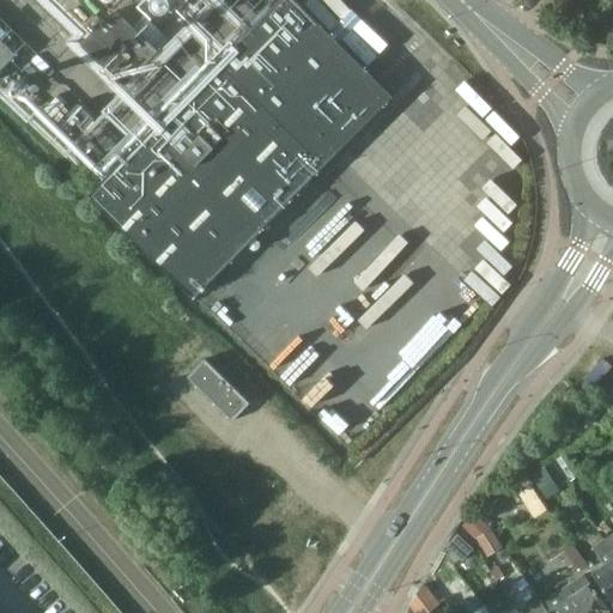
[(389,96),(291,0),(281,0),(91,194),(194,296),(313,175),(389,96)]
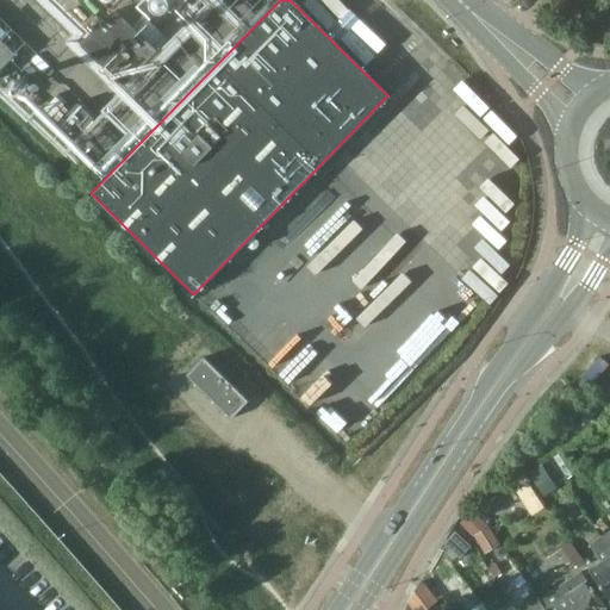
[(154,18),(157,19),(161,19),(165,17),(168,14),(169,11),(170,7),(169,2),(167,0),(149,0),(148,2),(147,6),(147,10),(148,13),(150,16),(154,18)]
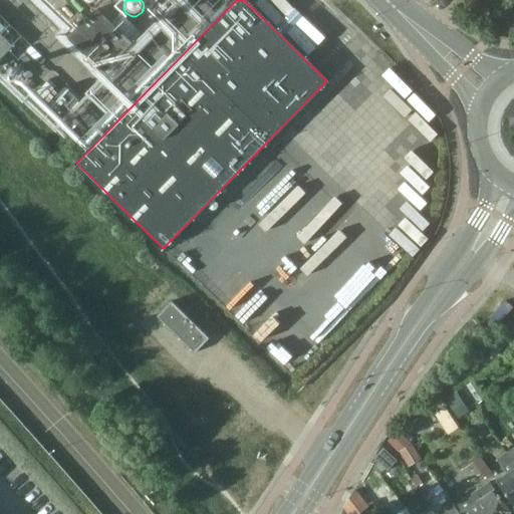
[(312,49),(327,34),(290,0),(257,0),(257,1),(267,10),(273,4),(289,19),(285,24),(312,49)]
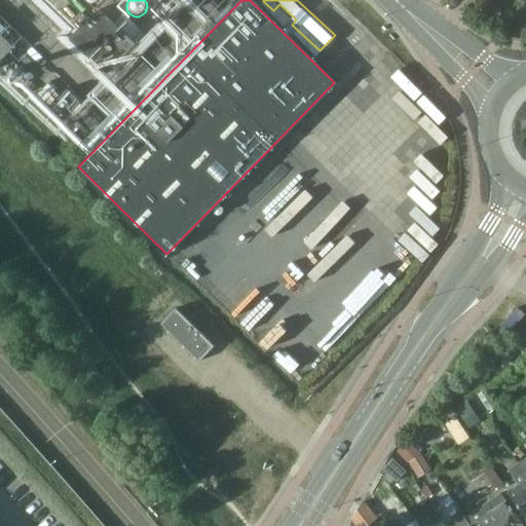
[(100,9),(72,37),(107,72),(135,44),(100,9)]
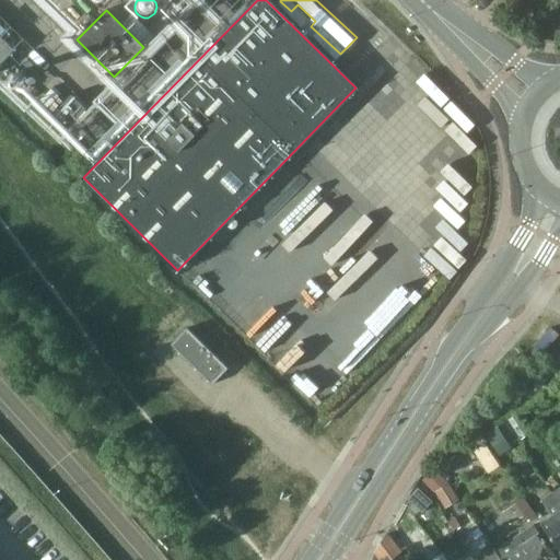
[(0,62),(13,49),(0,35),(0,62)]
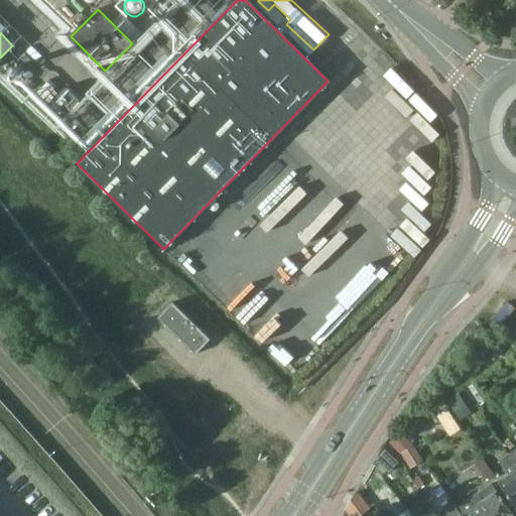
[(343,291),(305,330),(319,343),(356,304),(343,291)]
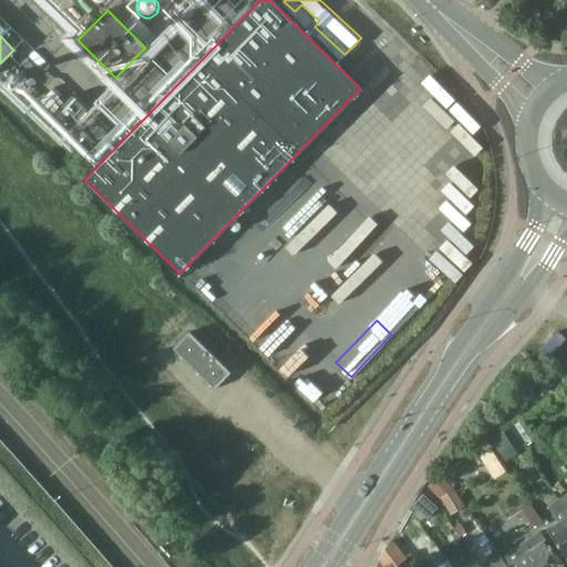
[(188,331),(172,348),(214,389),(230,372),(188,331)]
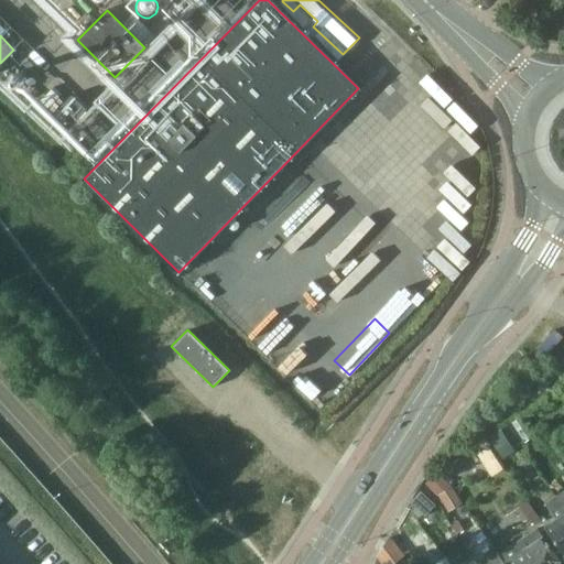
[(521,419),(512,424),(525,443),(533,437),(521,419)]
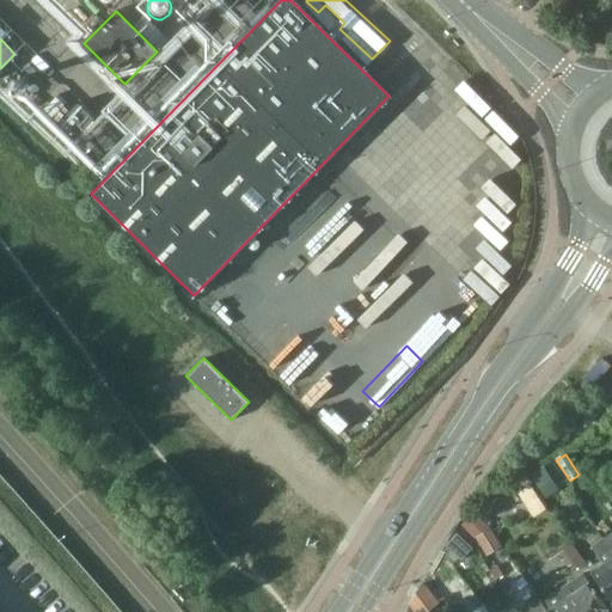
[(543,466),(530,475),(544,499),(557,489),(543,466)]
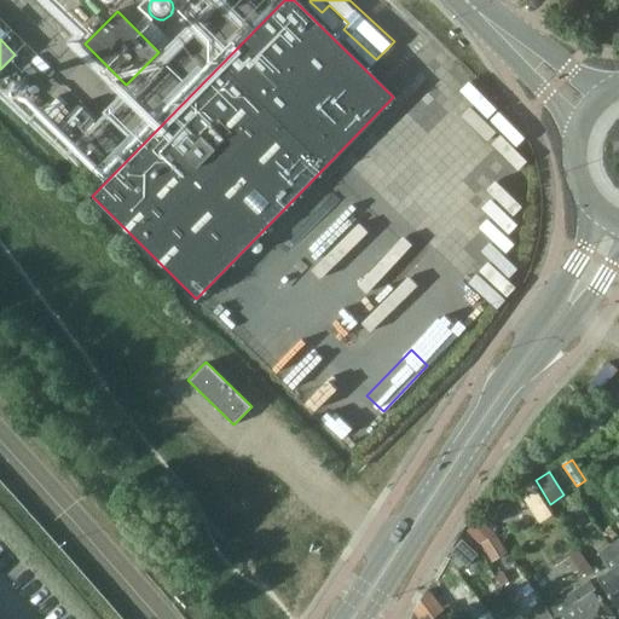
[(503,505),(490,518),(493,522),(507,510),(503,505)]
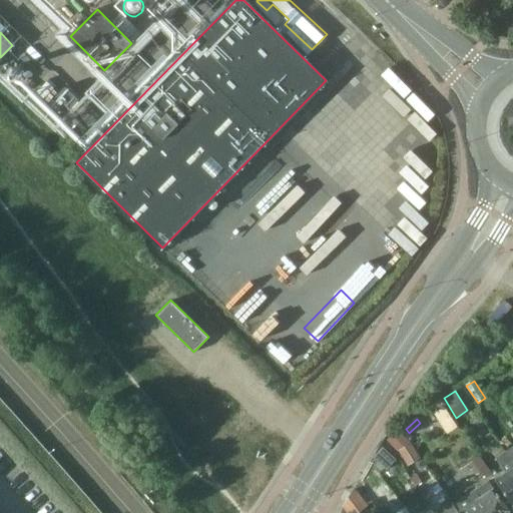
[(399,430),(387,440),(398,452),(399,451),(411,443),(399,430)]
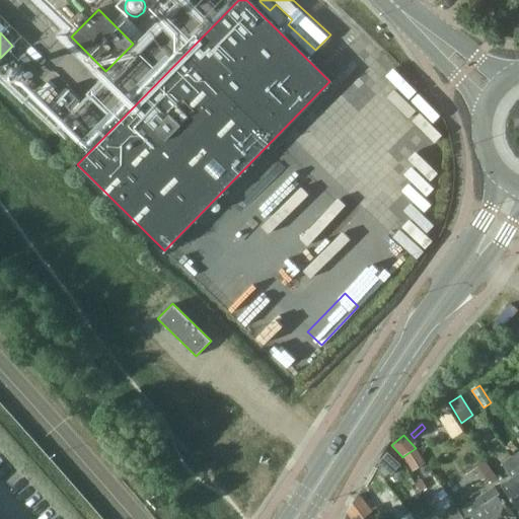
[(416,448),(403,456),(414,471),(426,463),(416,448)]
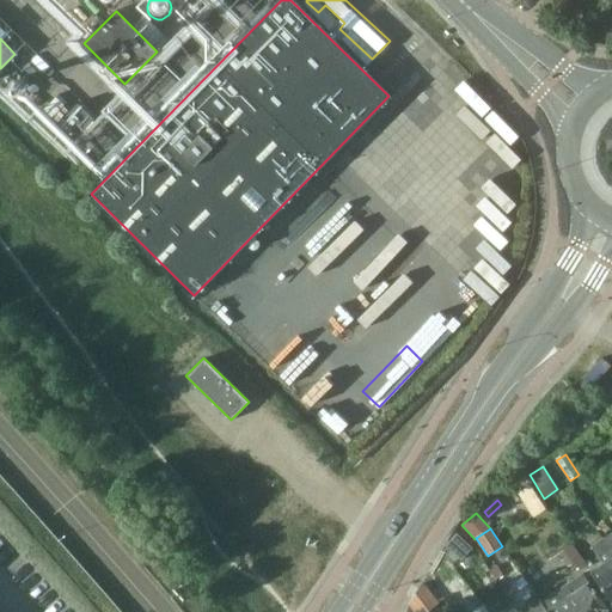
[(457,533),(445,546),(461,561),(472,549),(457,533)]
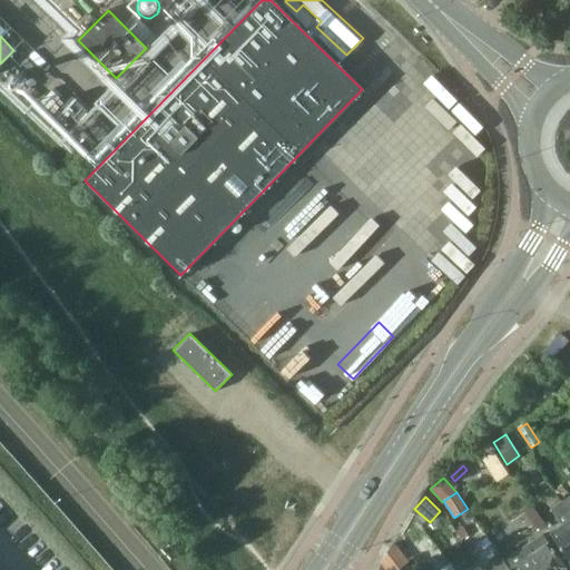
[(569,512),(562,501),(551,509),(563,526),(552,533),(569,560),(569,512)]
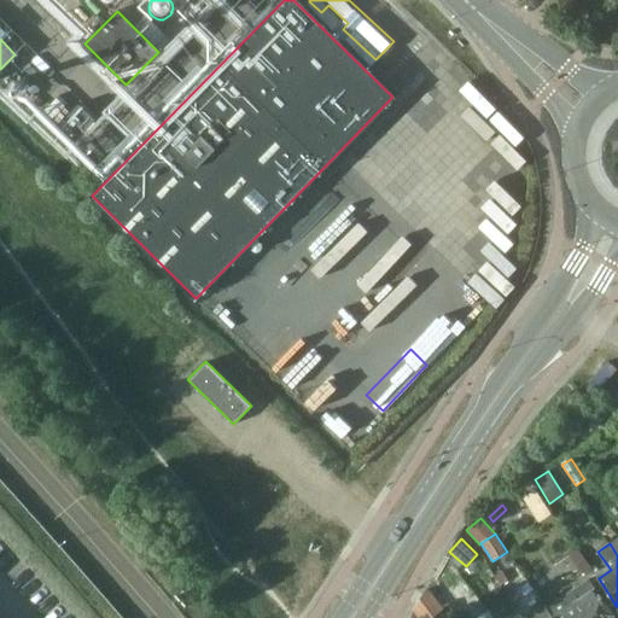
[(578,548),(567,555),(578,572),(589,565),(578,548)]
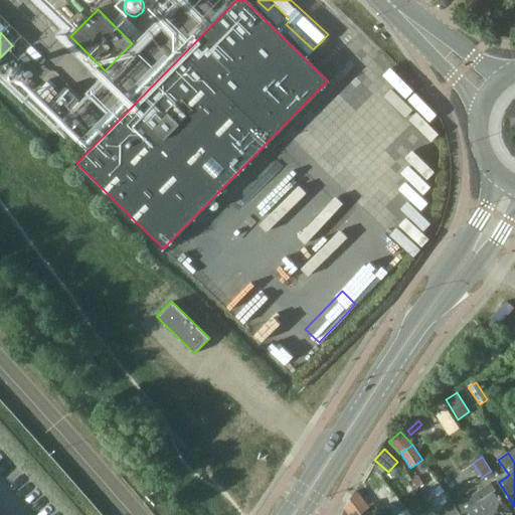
[(369,501),(387,484),(376,472),(358,489),(369,501)]
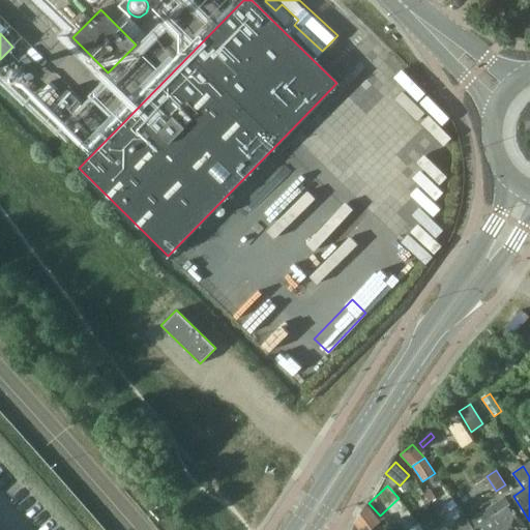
[(430,490),(423,494),(429,501),(435,498),(430,490)]
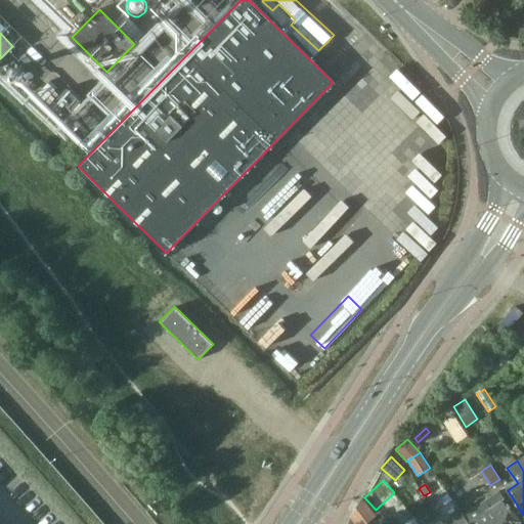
[(500,491),(464,516),(465,517),(469,523),(522,523),(520,522),(500,492),(500,491)]
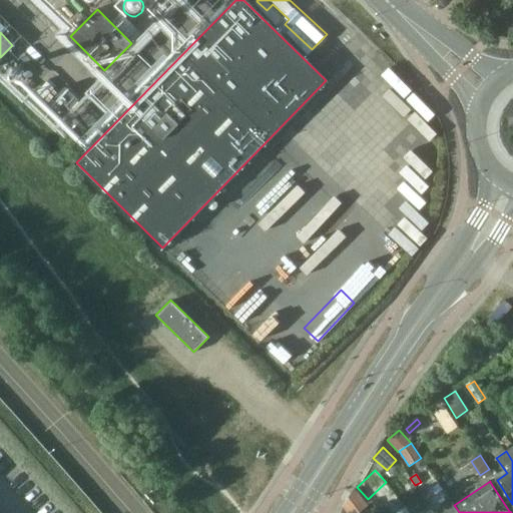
[(355,488),(343,508),(346,512),(359,512),(368,506),(355,488)]
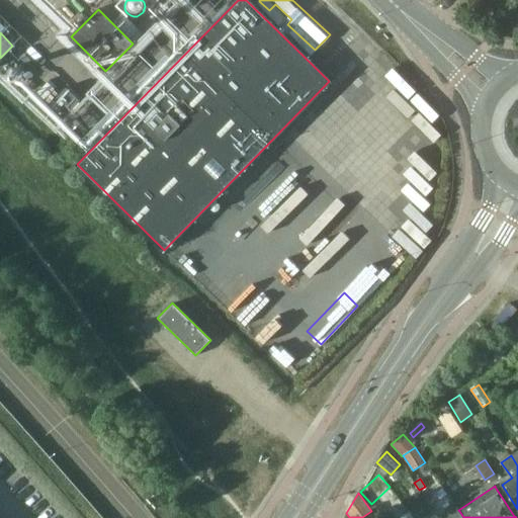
[(457,508),(442,517),(463,517),(459,511),(458,510),(457,508)]
